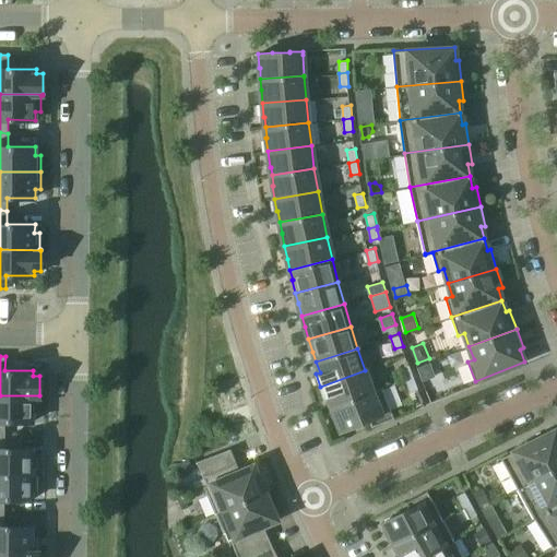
[(406,379),(414,376),(410,365),(401,368),(406,379)]
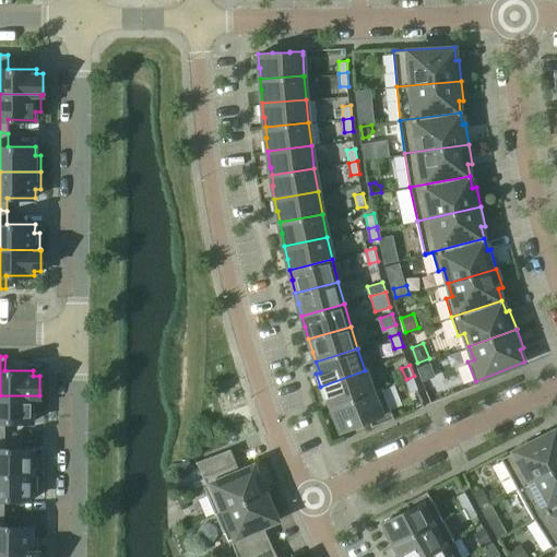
[(332,407),(383,388),(382,387),(372,390),(365,370),(320,387),(324,399),(329,396),(332,407)]
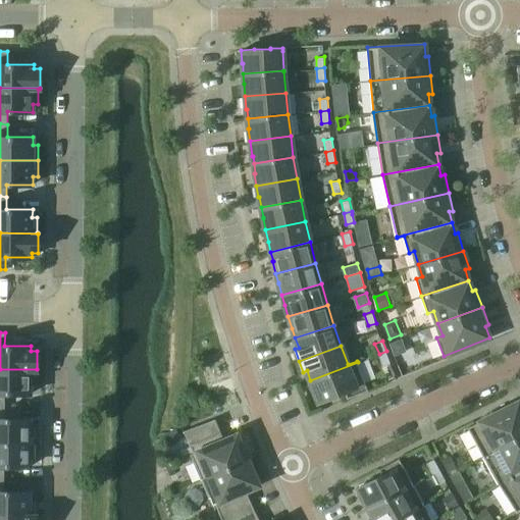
[(386,351),(379,354),(383,365),(391,362),(386,351)]
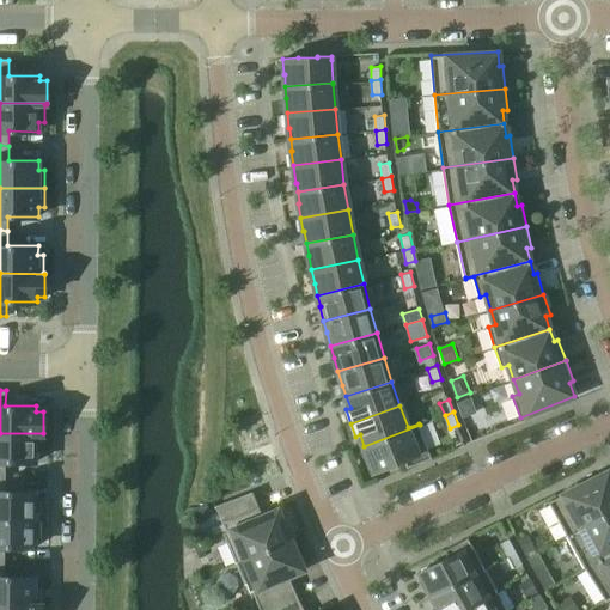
[(408,467),(432,457),(420,425),(364,446),(368,457),(367,457),(373,473),(388,467),(404,459),(408,467)]
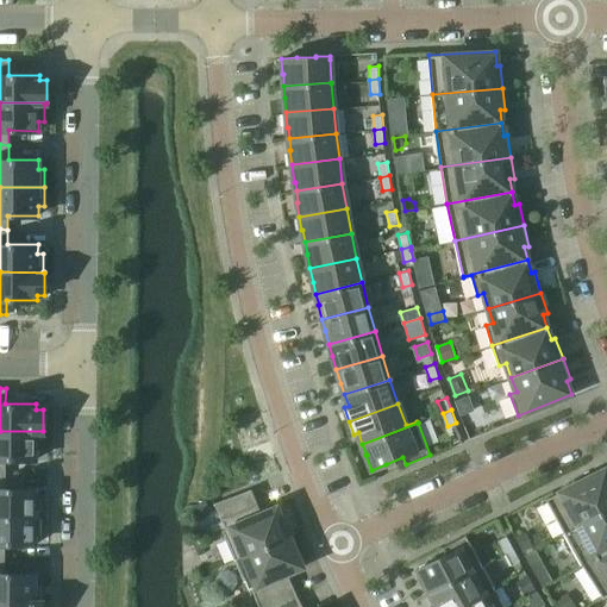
[(43,431),(0,431),(0,473),(5,474),(5,460),(36,460),(36,450),(42,450),(42,432),(43,432),(43,431)]
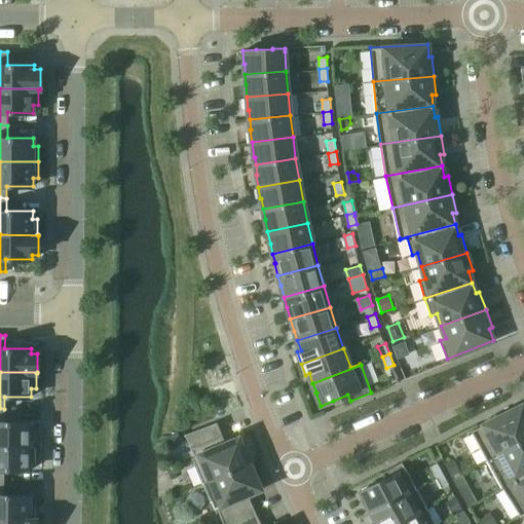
[(523,407),(522,405),(472,431),(487,459),(523,439),(523,407)]
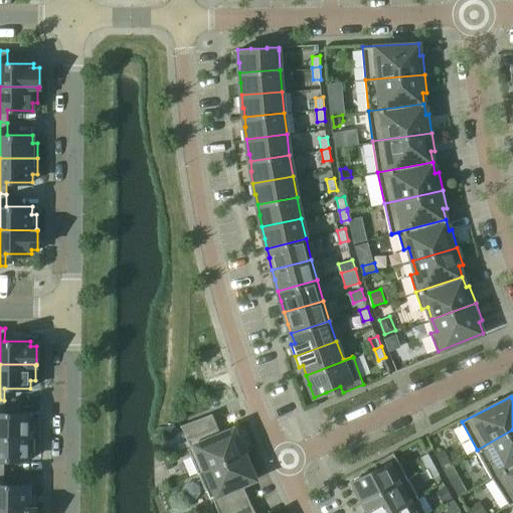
[(4,400),(0,399),(0,436),(34,437),(35,420),(30,420),(30,412),(4,412),(4,400)]
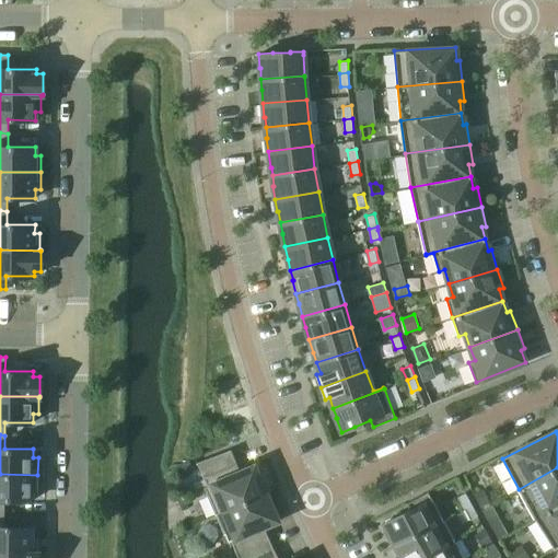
[(188,460),(178,464),(183,475),(194,471),(188,460)]
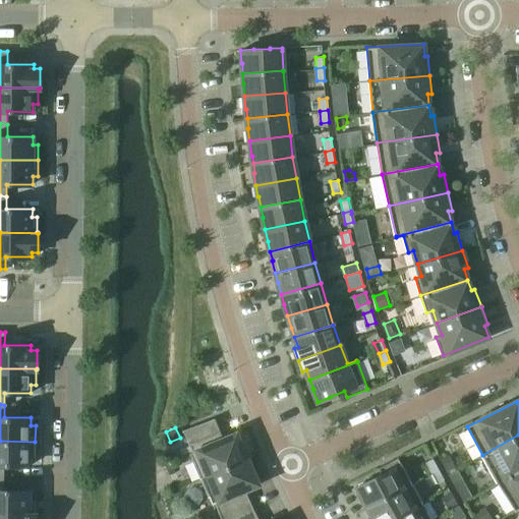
[(202,478),(248,458),(240,442),(236,433),(224,438),(221,429),(189,443),(193,451),(190,453),(193,460),(202,478)]
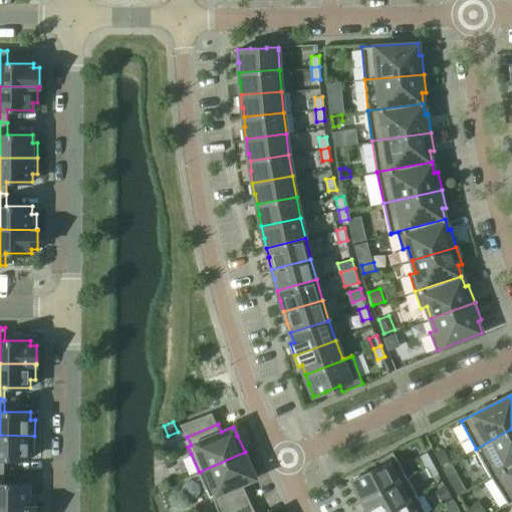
[(491,476),(511,464),(511,429),(476,449),(491,476)]
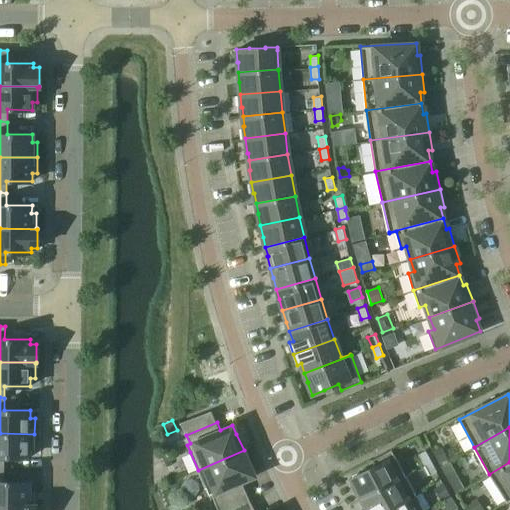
[(34,434),(0,433),(0,469),(3,469),(3,457),(29,457),(29,449),(34,449),(34,434)]
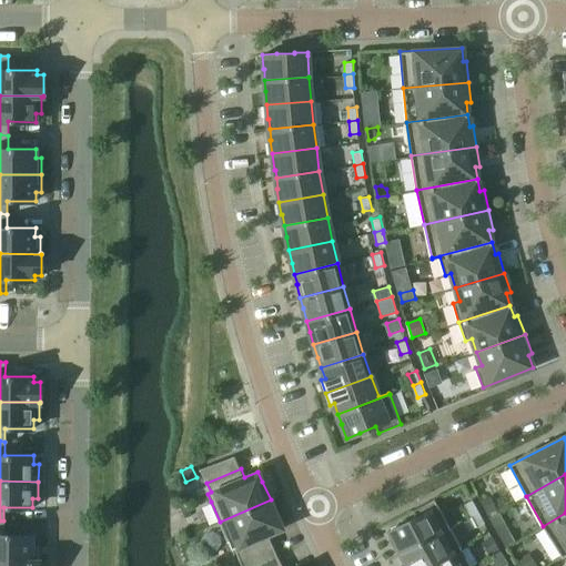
[(450,527),(448,525),(435,498),(413,509),(416,516),(401,524),(388,529),(395,544),(395,543),(401,553),(450,527)]
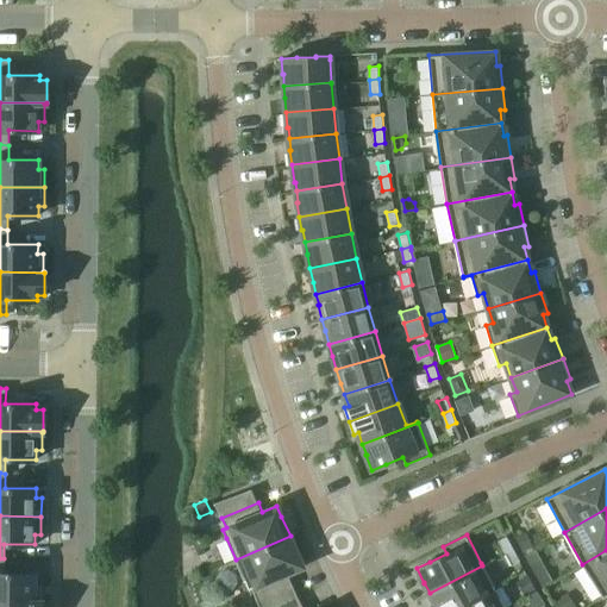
[(526,534),(517,539),(523,550),(532,545),(526,534)]
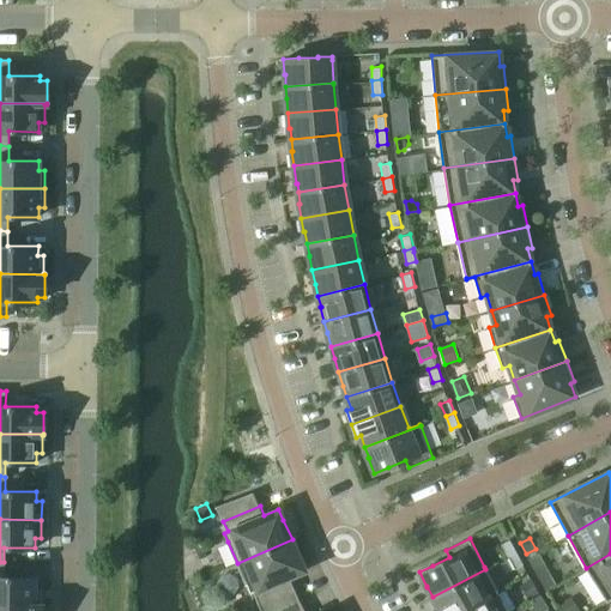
[(261,610),(274,610),(300,599),(290,576),(304,569),(300,560),(301,560),(292,539),(237,563),(246,585),(247,585),(250,593),(253,592),(261,610)]
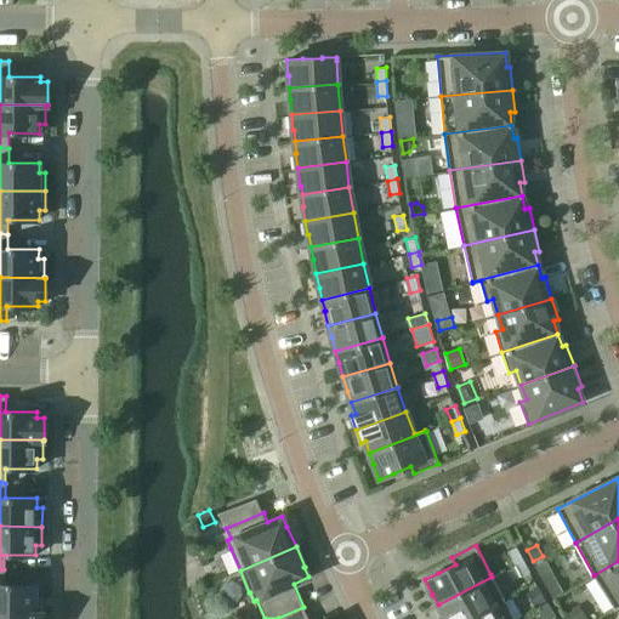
[(516,563),(524,560),(517,546),(509,551),(516,563)]
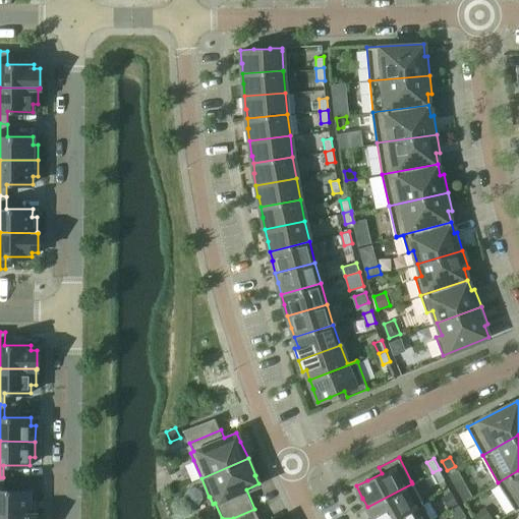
[(440,469),(433,472),(438,482),(445,479),(440,469)]
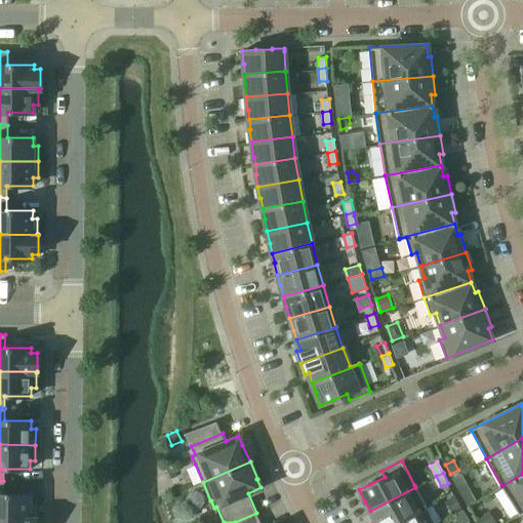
[(519,514),(522,511),(522,474),(501,486),(519,514)]
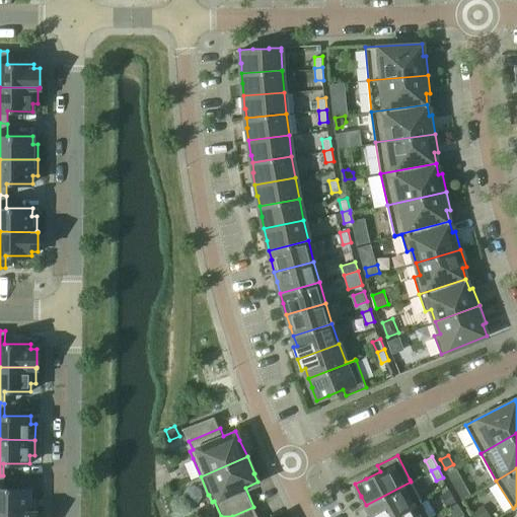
[(3,475),(0,475),(0,511),(35,512),(35,511),(34,511),(34,496),(29,496),(29,489),(3,488),(3,475)]
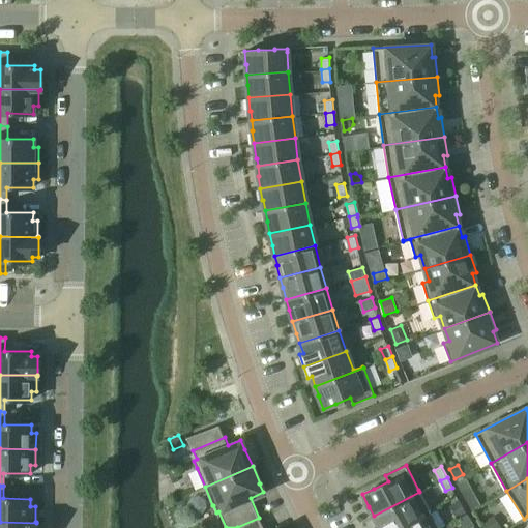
[(375,527),(398,527),(430,510),(419,492),(374,516),(379,525),(375,527)]
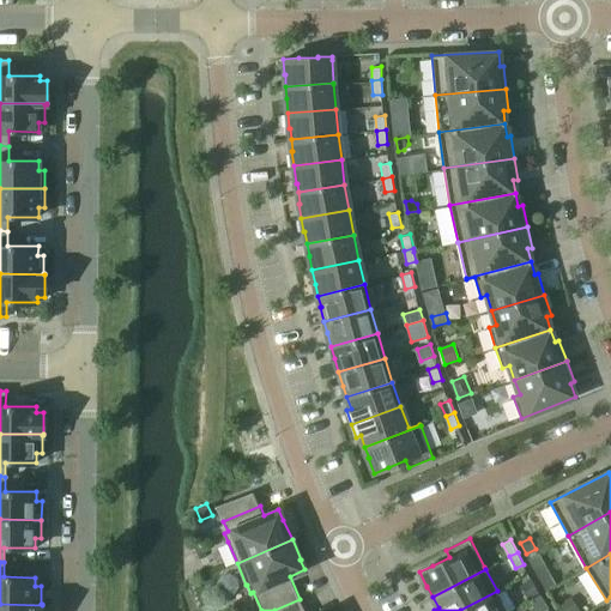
[(551,575),(542,581),(546,590),(556,585),(551,575)]
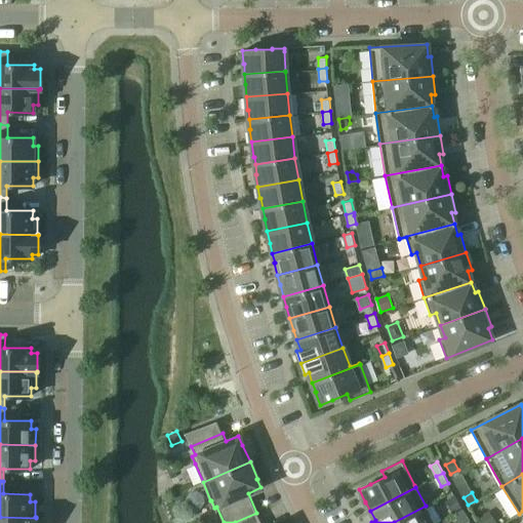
[(455,496),(447,501),(452,511),(461,507),(455,496)]
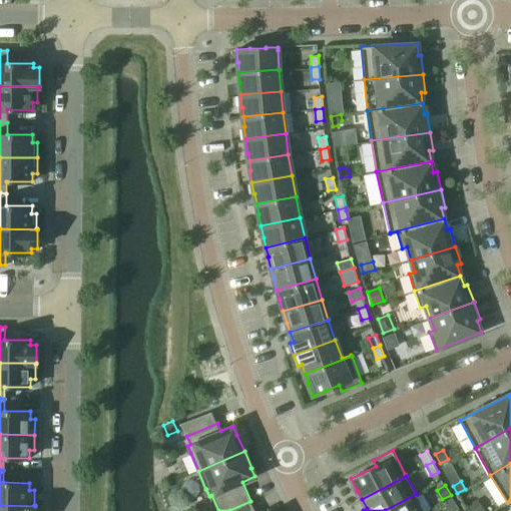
[(425,510),(416,494),(385,510),(425,510)]
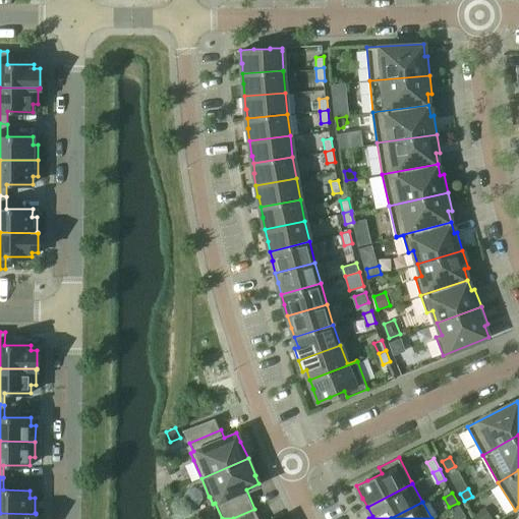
[(459,506),(451,511),(456,518),(461,518),(466,516),(459,506)]
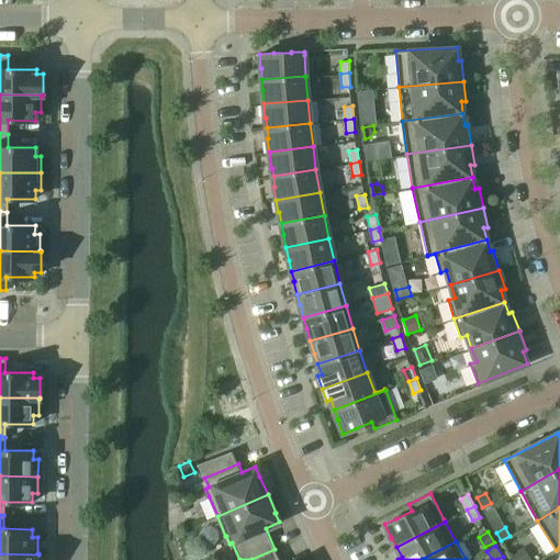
[(280,559),(275,549),(252,559),(280,559)]
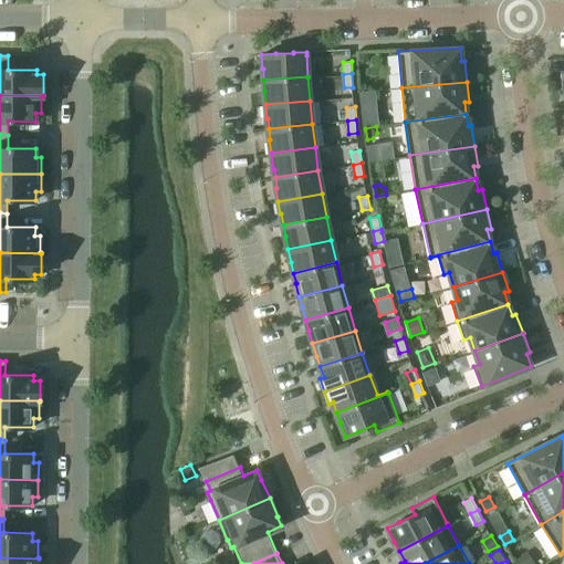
[(533,563),(526,554),(515,562),(517,563),(533,563)]
